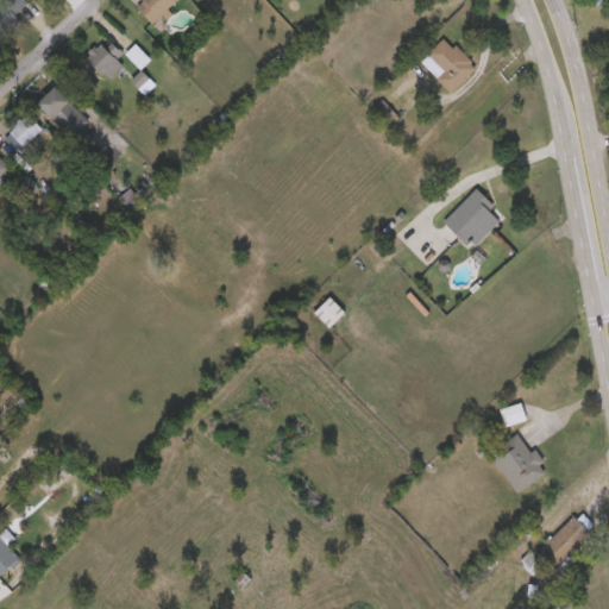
[(30,6),(24,0),(7,0),(0,7),(0,35),(0,36),(30,6)]
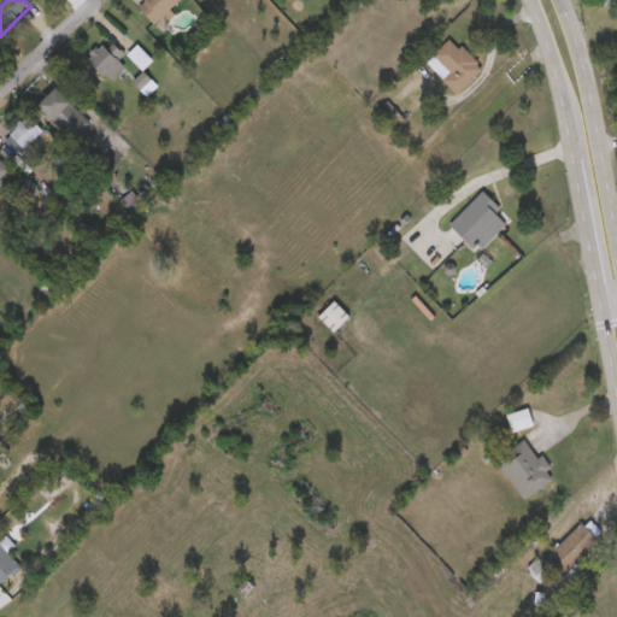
[(181,0),(145,0),(136,10),(154,28),(181,0)]
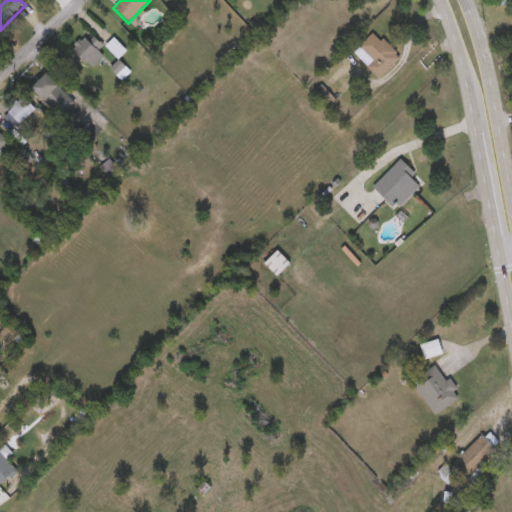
[(354,54),(380,80),(401,59),(375,33),(354,54)]
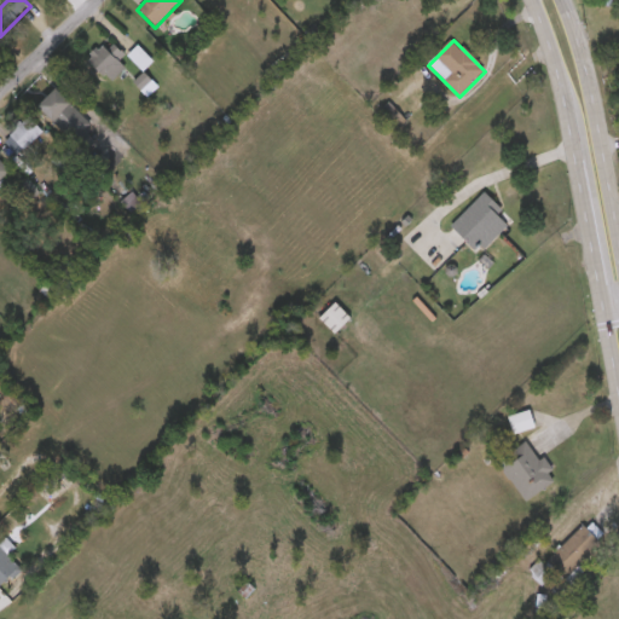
[(154,63),(139,47),(128,57),(143,73),(154,63)]
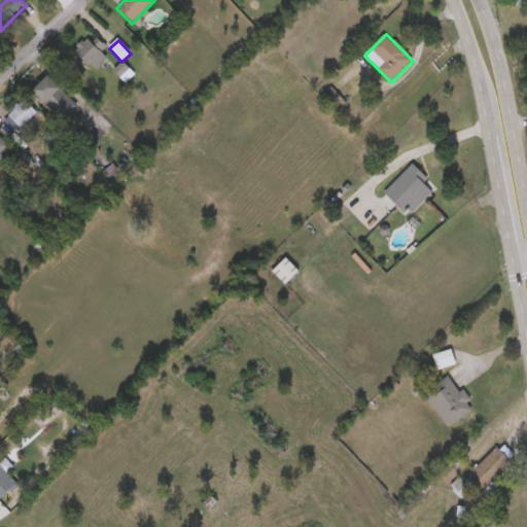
[(77,106),(48,77),(34,92),(63,121),(77,106)]
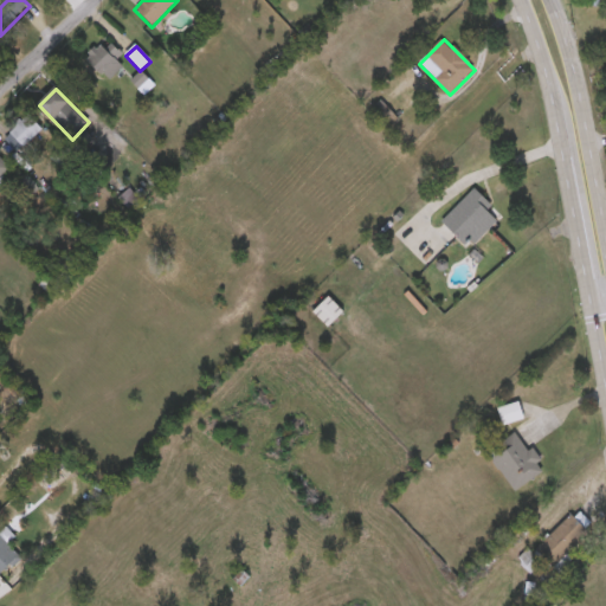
[(2,141),(17,155),(42,129),(27,115),(2,141)]
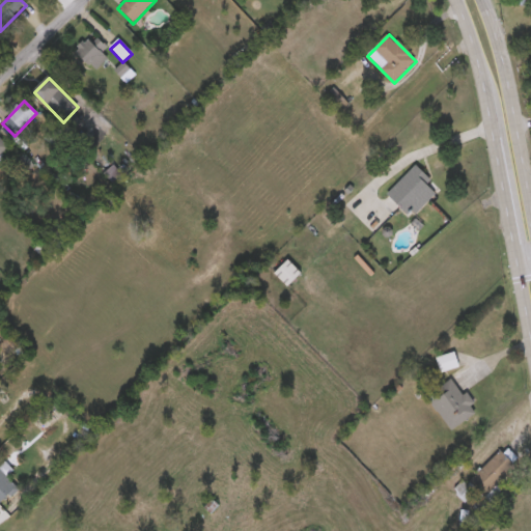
[(0,157),(8,148),(0,139),(0,157)]
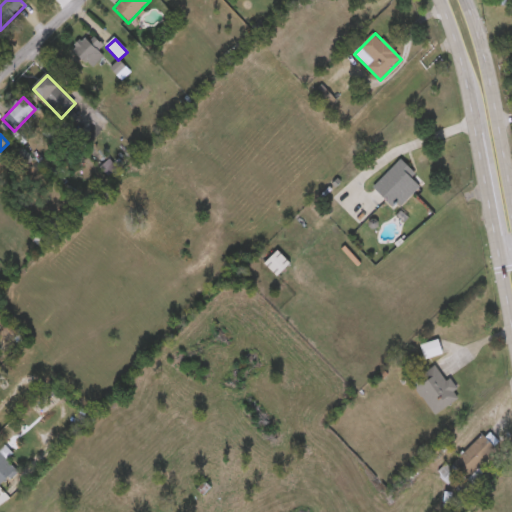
[(400,162),(373,189),(397,213),(424,186),(400,162)]
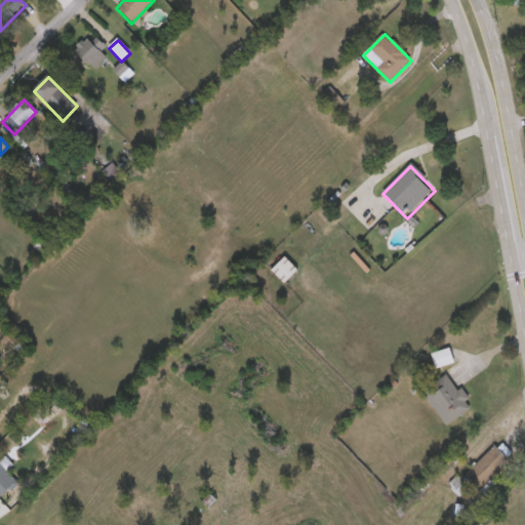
[(284,285),(297,272),(284,258),(271,272),(284,285)]
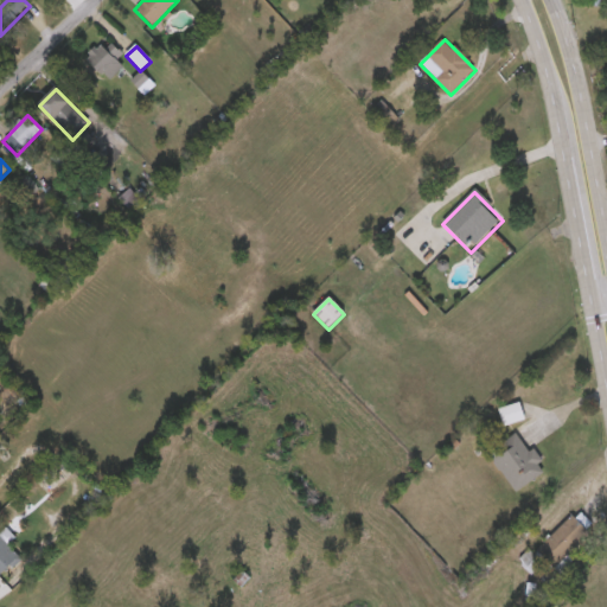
[(504,428),(525,421),(519,404),(498,411),(504,428)]
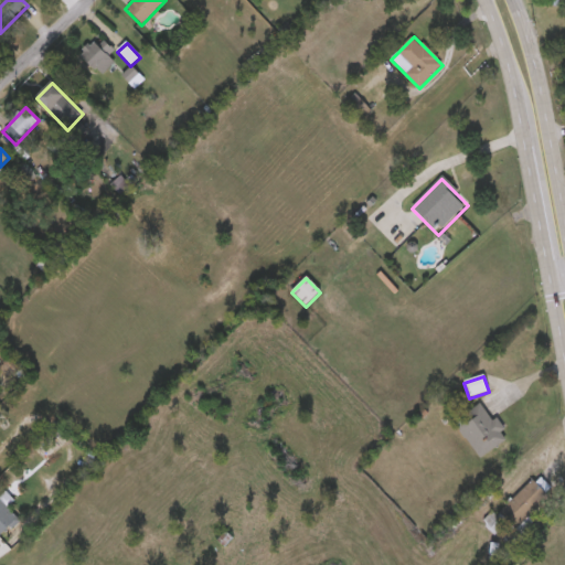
[(508,441),(484,404),(455,423),(479,460),(508,441)]
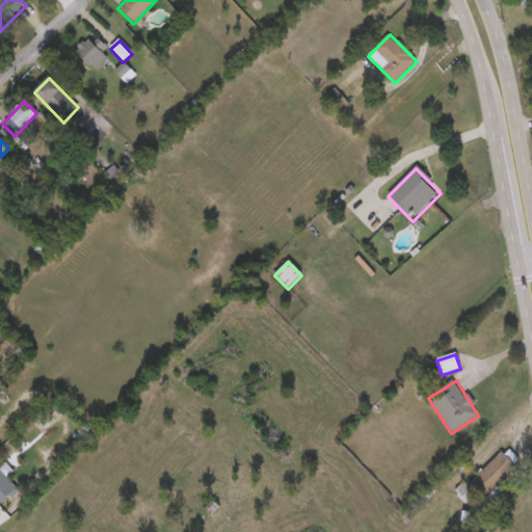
[(458,495),(474,510),(517,468),(502,451),(458,495)]
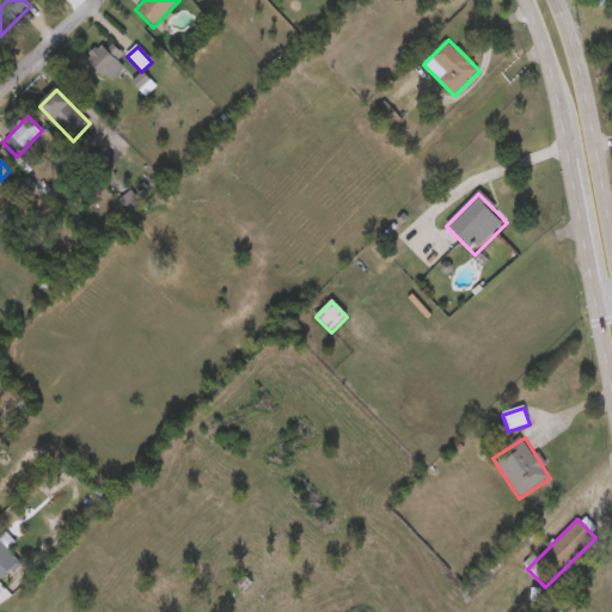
[(0,580),(19,565),(0,542),(0,580)]
